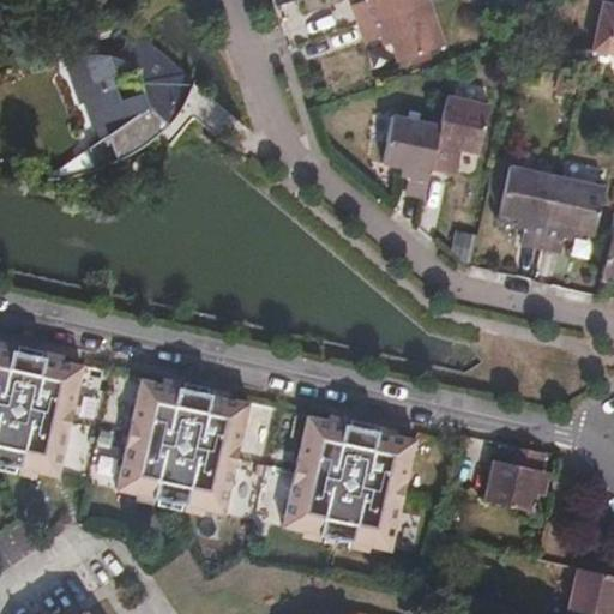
[(278,0),(283,23),(312,17),(307,0),(278,0)]
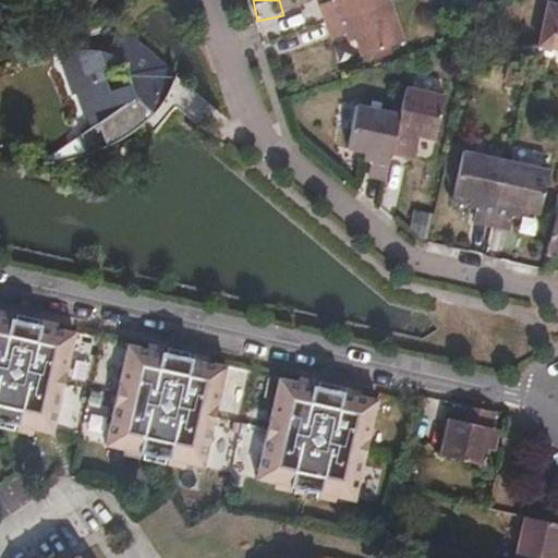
[(326,0),(323,1),(329,19),(381,0),(326,0)]
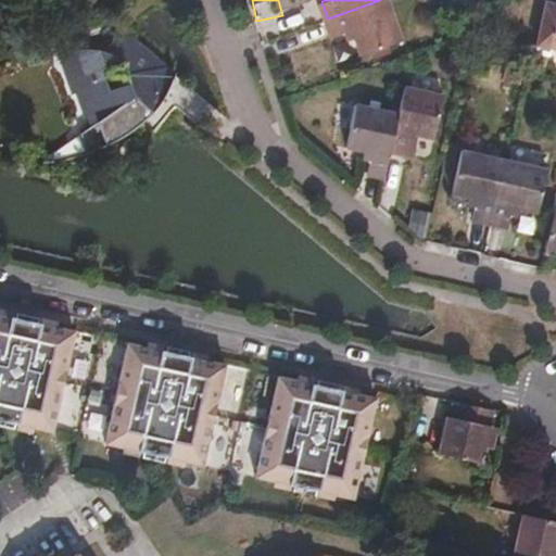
[(388,0),(380,0),(328,19),(333,36),(344,33),(352,29),(354,38),(359,53),(401,38),(388,0)]
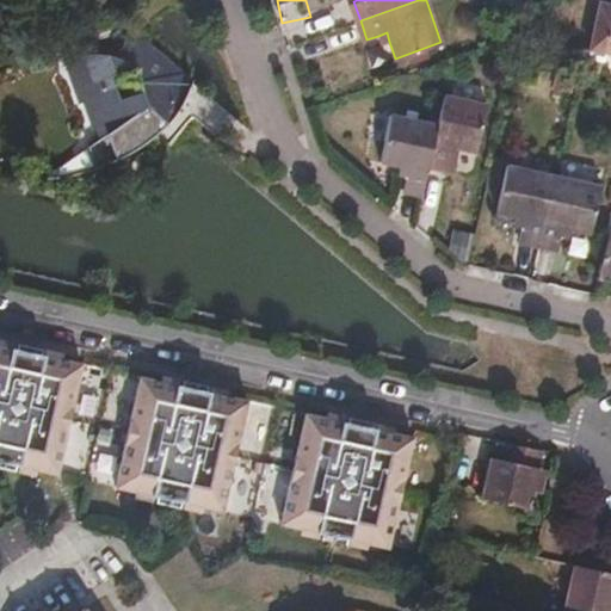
[(610,1),(605,0),(600,0),(592,45),(610,49),(610,1)]
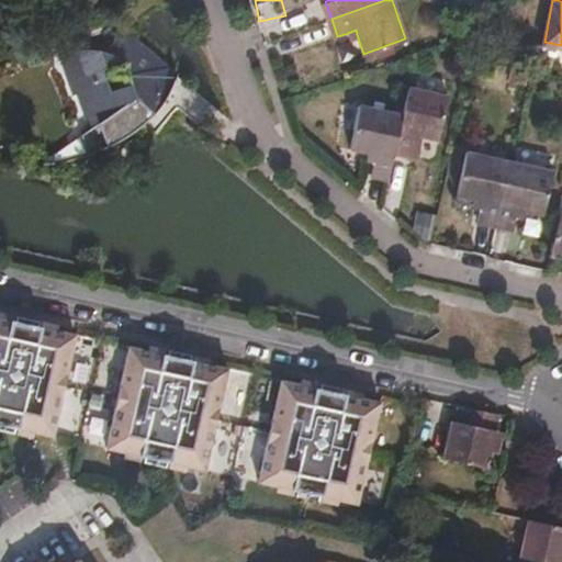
[(149,107),(156,111),(166,98),(161,91),(178,70),(125,27),(108,49),(80,49),(64,55),(77,91),(79,91),(89,116),(93,116),(97,126),(86,133),(93,152),(130,135),(144,124),(142,115),(149,107)]
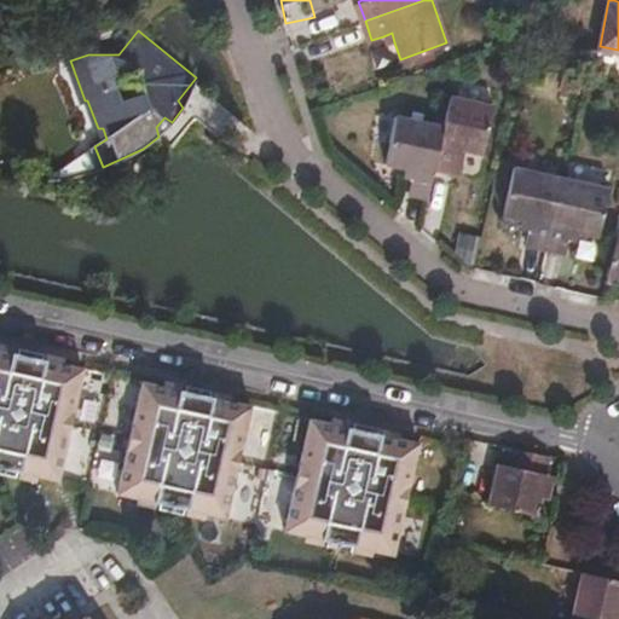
[(392,33),(383,36),(386,44),(394,42),(392,33)]
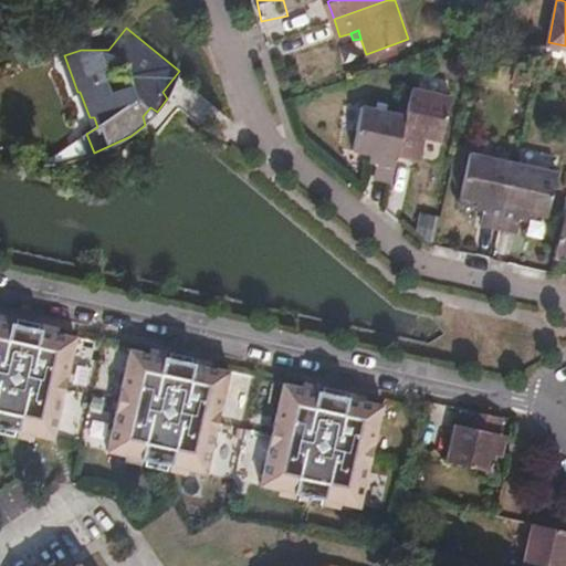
[(407,114),(398,153),(415,156),(419,134),(442,138),(451,94),(413,86),(407,114)]
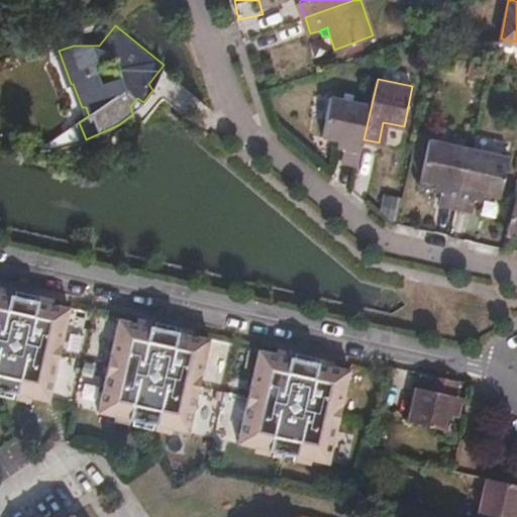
[(341,160),(358,164),(364,139),(372,104),(331,95),(323,135),(337,138),(345,140),(344,147),(341,160)]
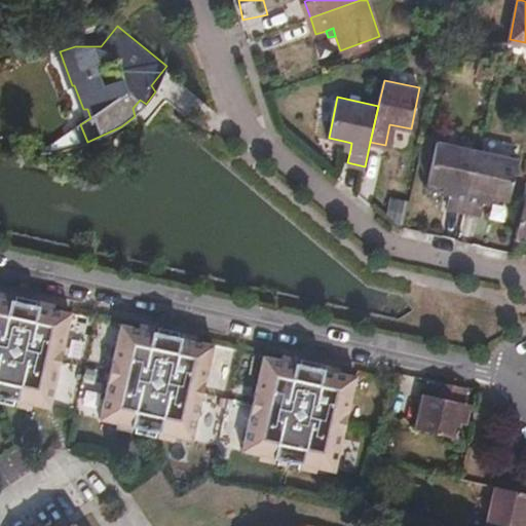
[(447,205),(464,210),(479,149),(437,140),(426,183),(444,186),(451,188),(450,195),(447,205)]
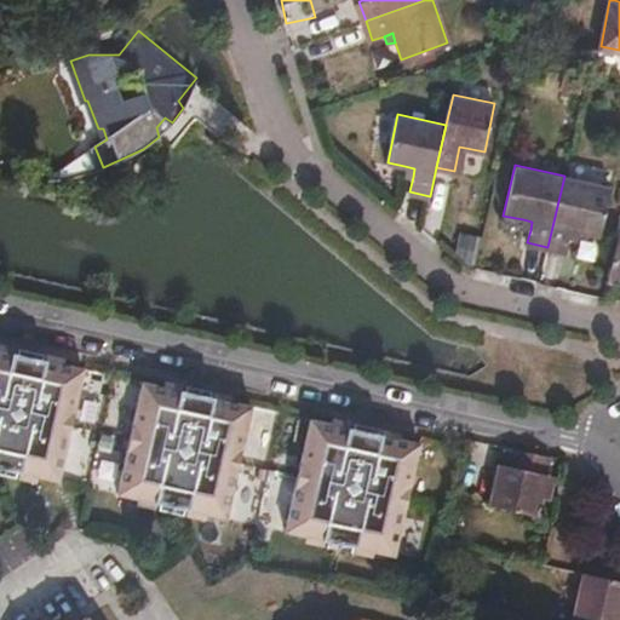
[(405,174),(413,177),(414,168),(405,166),(405,174)]
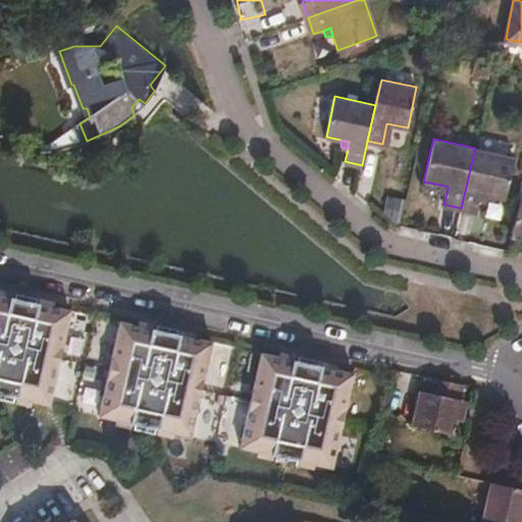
[(475,148),(461,208),(477,212),(479,202),(481,194),(489,196),(504,199),(513,157),(475,148)]
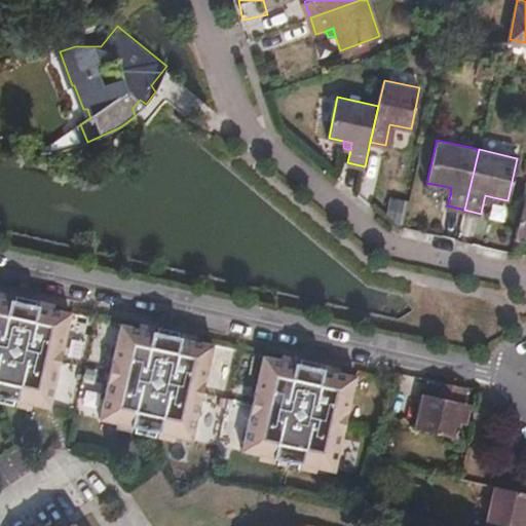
[(442,193),(450,195),(451,188),(444,186),(442,193)]
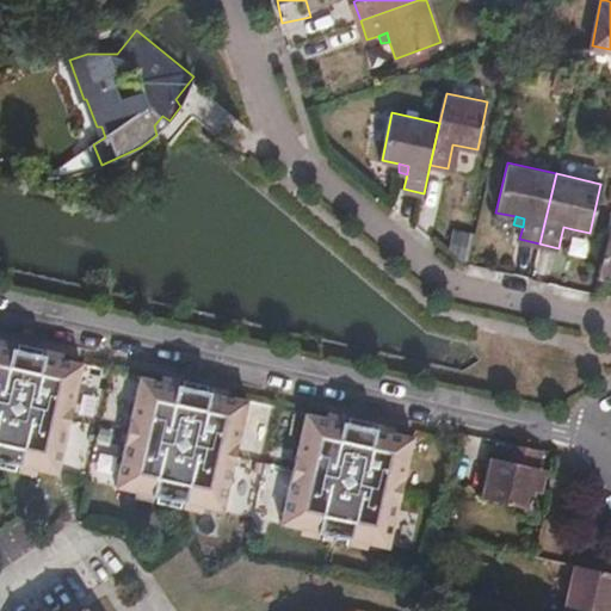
[(563,227),(561,236),(572,238),(573,229),(563,227)]
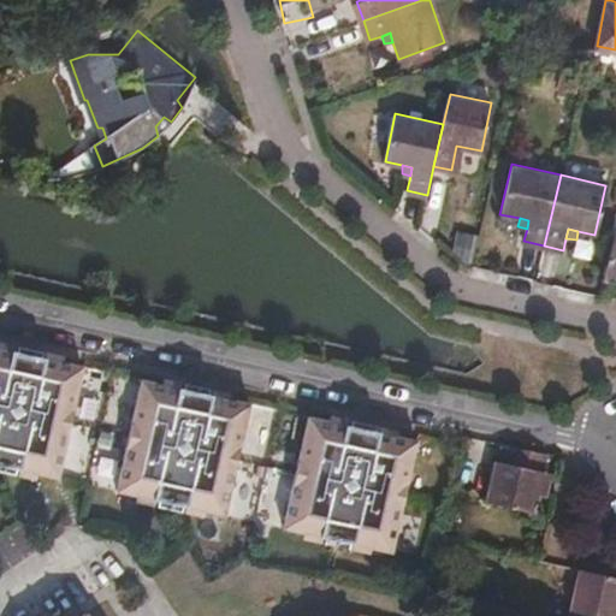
[(615,231),(604,277),(615,279),(615,231)]
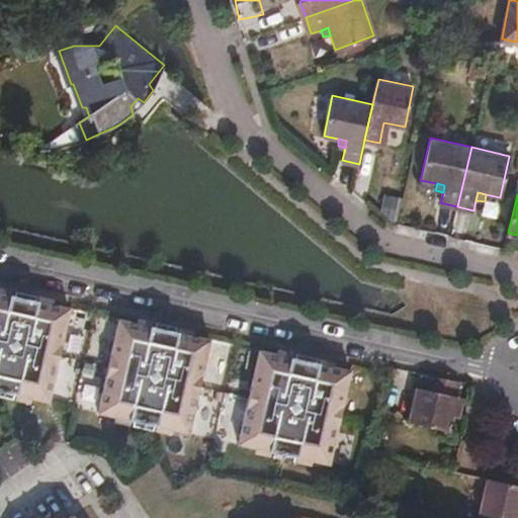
[(71,307),(0,290),(0,390),(51,401),(64,342),(71,307)]
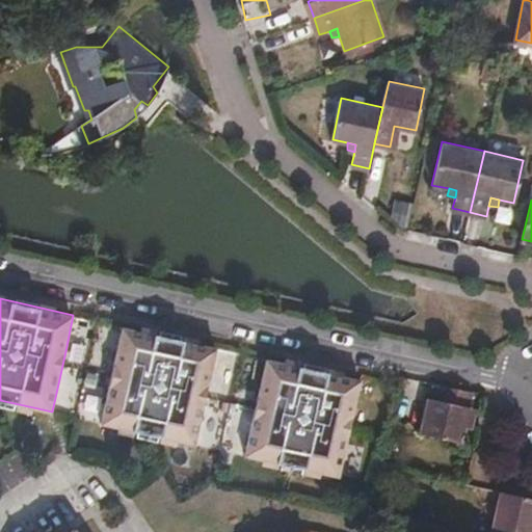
[(196,444),(216,347),(124,326),(104,422),(196,444)]
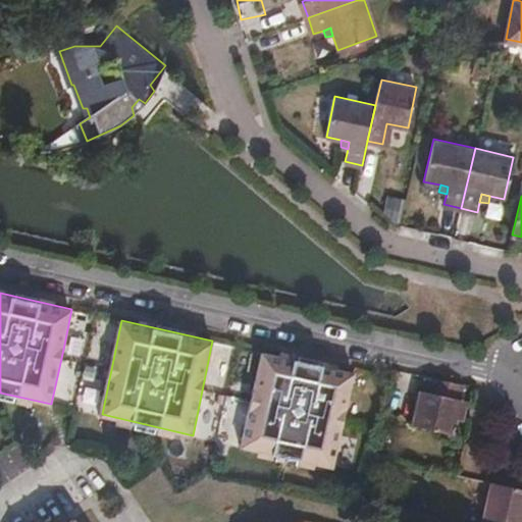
[(334,467),(354,372),(263,351),(243,447),(334,467)]
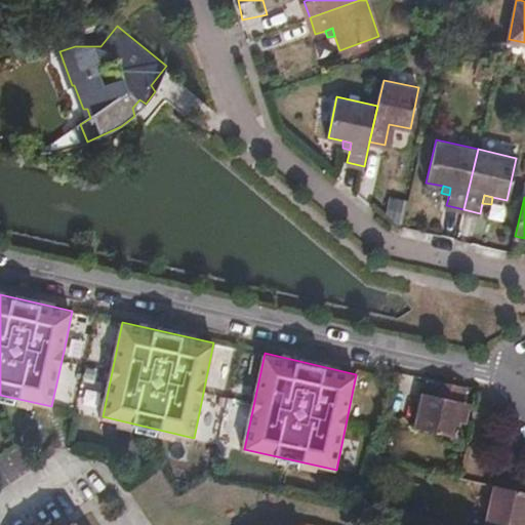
[(463,401),(467,386),(438,379),(435,395),(425,392),(416,427),(454,436),(458,420),(463,401)]
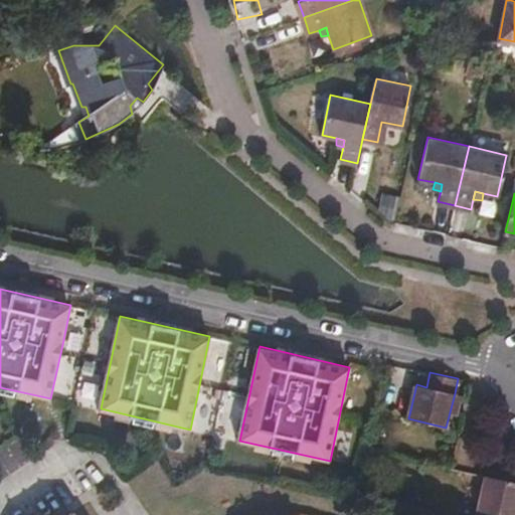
[(461,395),(455,393),(450,412),(456,414),(461,395)]
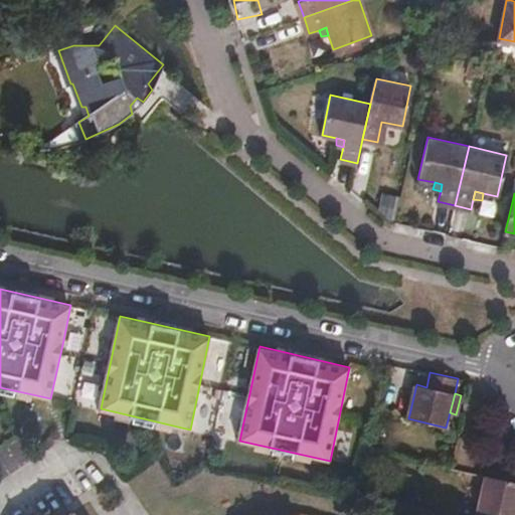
[(514,514),(514,481),(485,475),(478,508),(487,511),(486,514),(514,514)]
